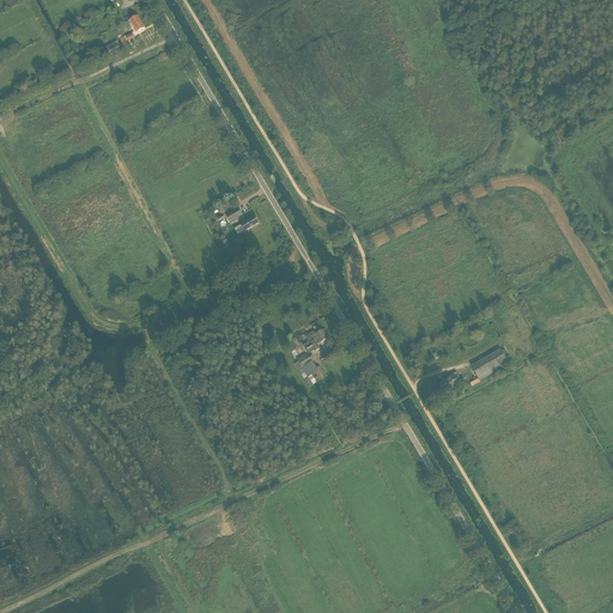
[(129,20),(137,32),(144,28),(137,17),(129,20)]
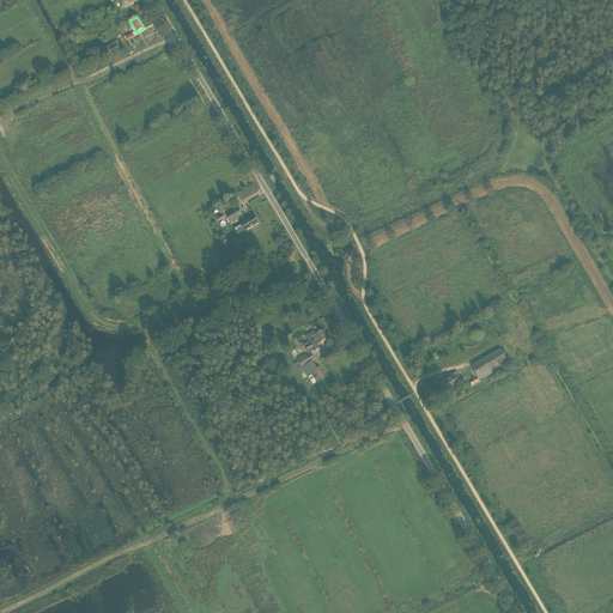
[(117,42),(107,47),(109,52),(120,46),(117,42)]
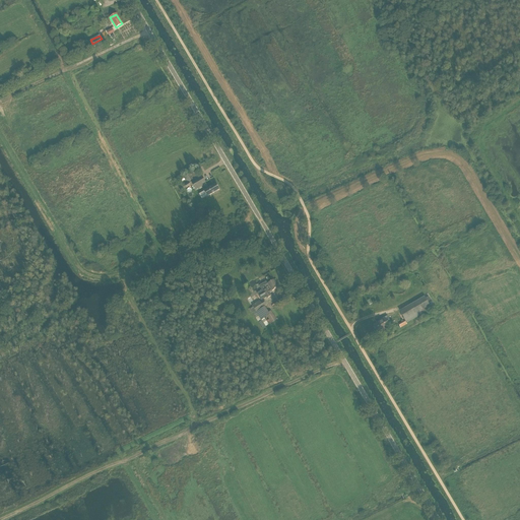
[(202,177),(192,183),(195,188),(205,182),(202,177)]
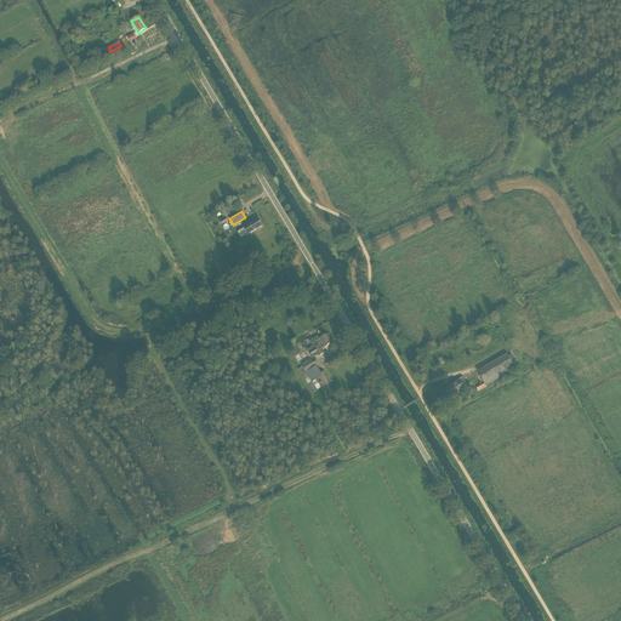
[(244,228),(248,235),(262,227),(258,220),(244,228)]
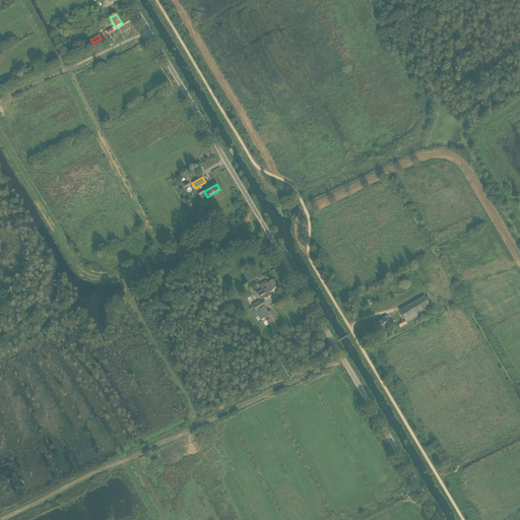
[(277,287),(273,280),(265,285),(265,283),(261,286),(263,290),(260,293),(259,294),(259,295),(260,297),(261,298),(262,298),(263,298),(264,299),(266,298),(267,299),(271,296),(269,293),(277,287)]
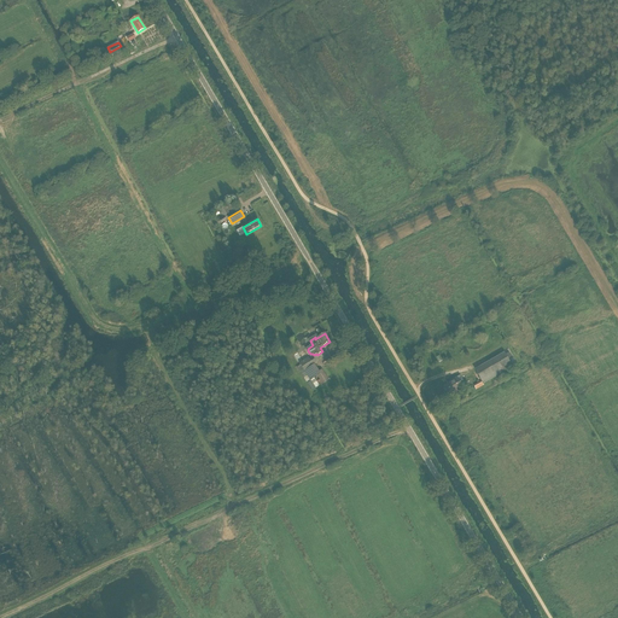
[(474,369),(483,384),(513,367),(505,353),(474,369)]
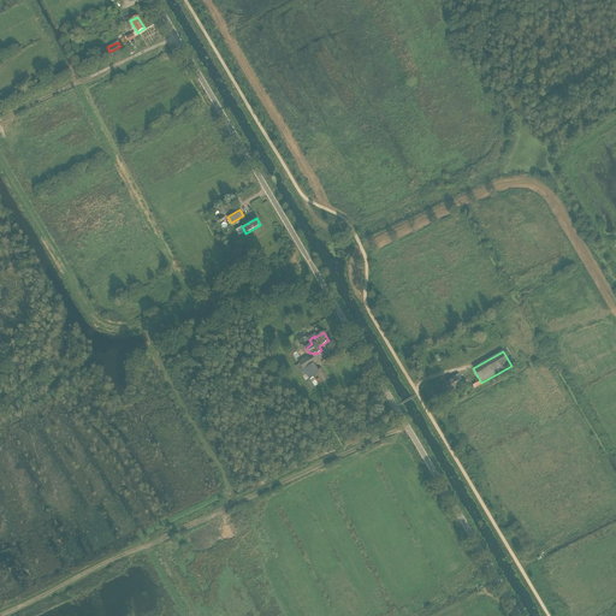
[(309,356),(296,366),(306,381),(307,380),(314,377),(319,384),(327,378),(320,368),(319,369),(314,363),(317,362),(312,355),(309,356)]
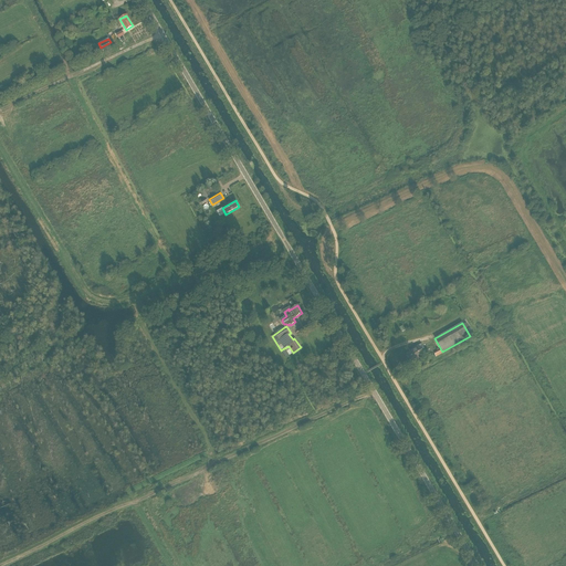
[(407,355),(411,363),(423,355),(420,349),(422,348),(420,345),(418,346),(411,350),(412,352),(407,355)]
